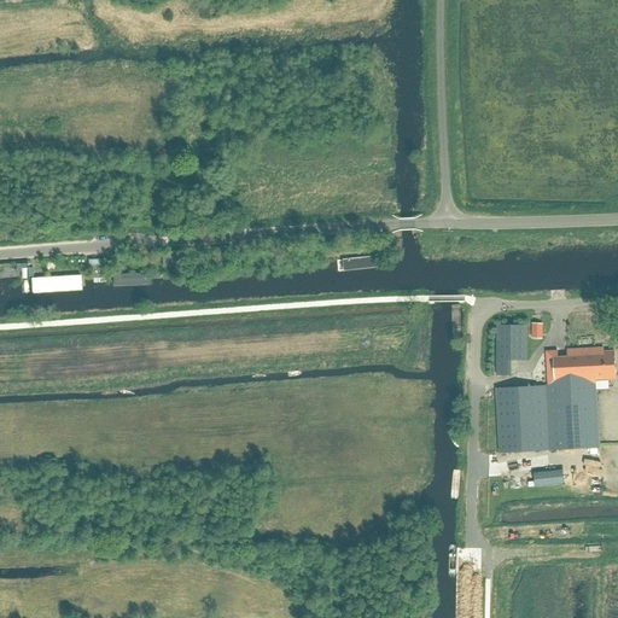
[(377,256),(332,260),(333,270),(377,268),(377,256)]
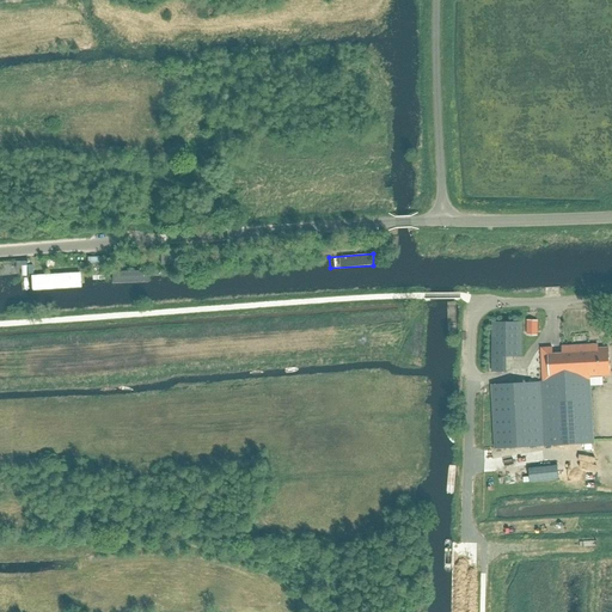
[(142,273),(108,274),(108,283),(142,282),(142,273)]
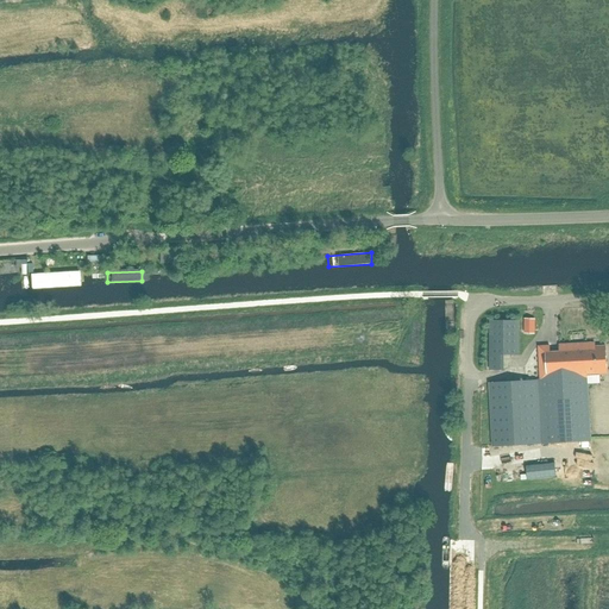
[(43,276),(44,288),(92,286),(92,274),(43,276)]
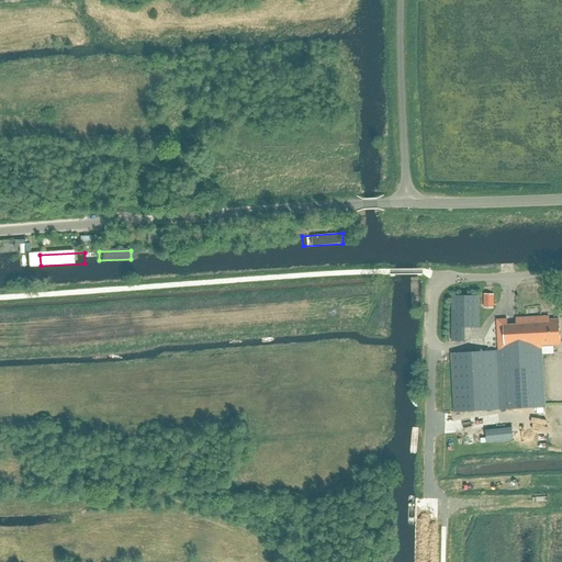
[(496,266),(496,273),(509,273),(509,265),(496,266)]
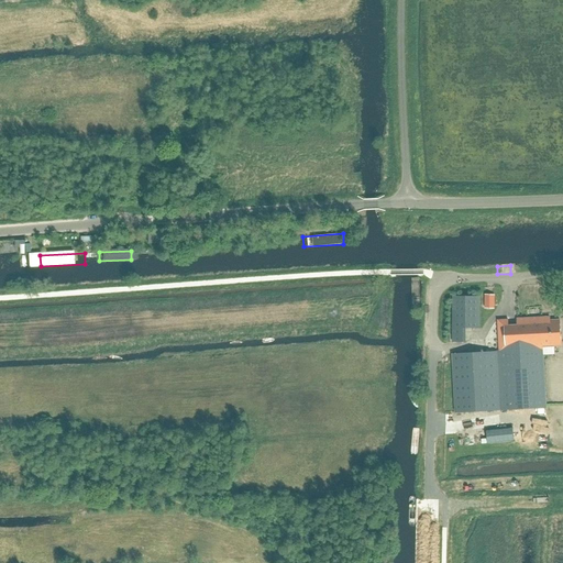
[(495,308),(495,294),(484,294),(484,308),(495,308)]
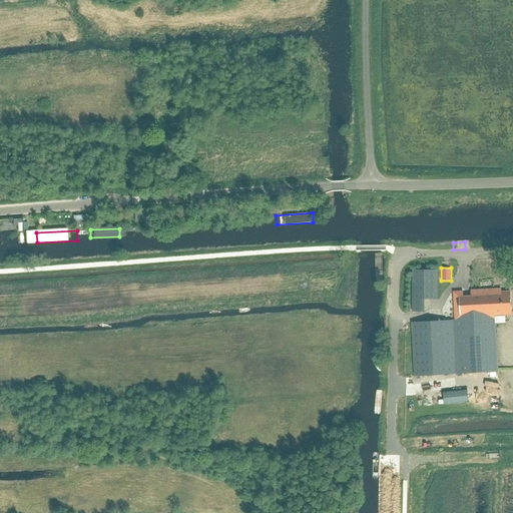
[(412,270),(412,311),(421,312),(421,299),(436,299),(436,270),(412,270)]
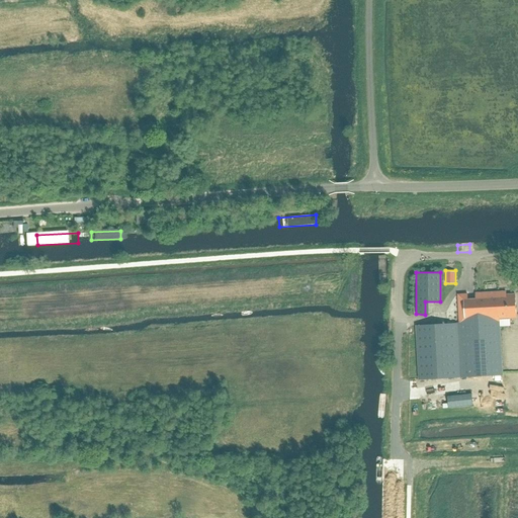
[(459,323),(415,325),(418,379),(502,375),(499,328),(499,318),(506,317),(516,317),(514,293),(505,294),(505,291),(475,293),(475,298),(467,298),(467,293),(457,294),(458,310),(458,319),(459,323)]
